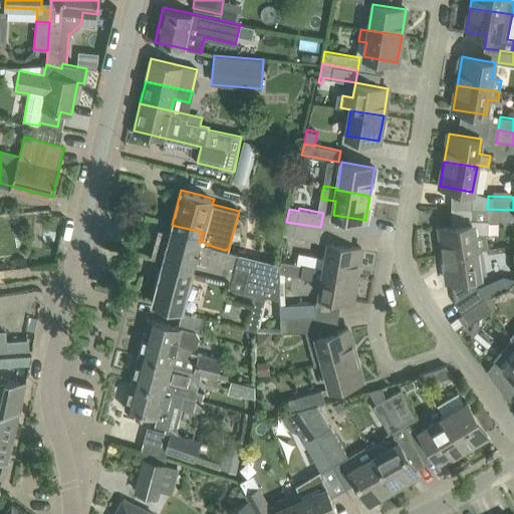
[(513,223),(513,210),(487,209),(486,221),(486,222),(488,222),(513,223)]
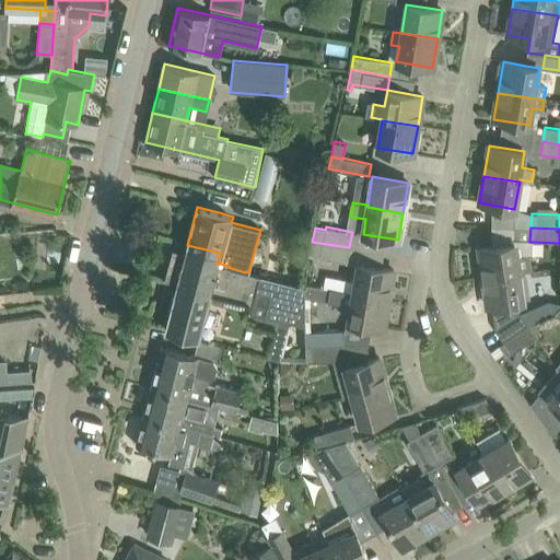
[(513,244),(479,248),(483,279),(518,273),(518,272),(531,270),(528,257),(531,257),(532,242),(529,242),(529,241),(513,240),(513,244)]
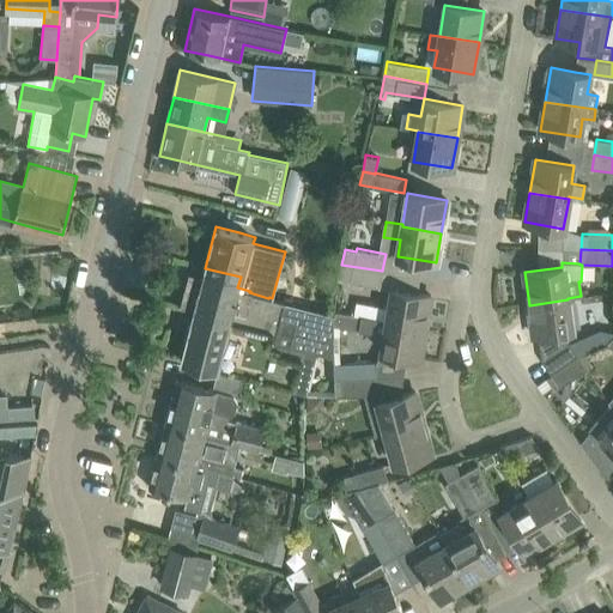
[(380,287),(382,271),(341,265),(339,279),(380,287)]
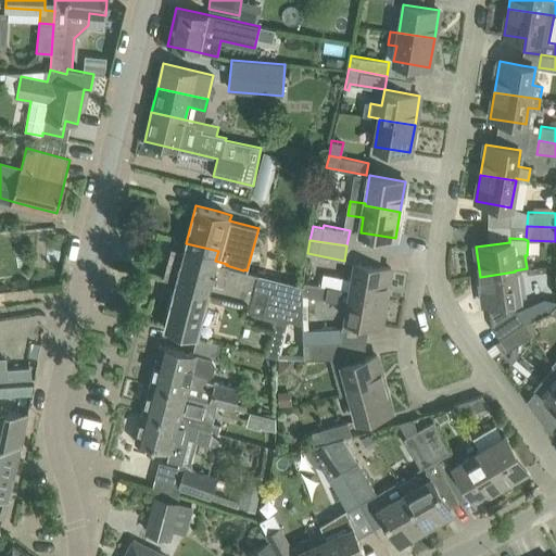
[(247,272),(247,270),(244,269),(243,270),(226,265),(227,264),(215,261),(218,251),(186,243),(176,279),(184,281),(182,285),(250,301),(248,312),(260,315),(261,314),(268,291),(254,288),(257,275),(247,272)]
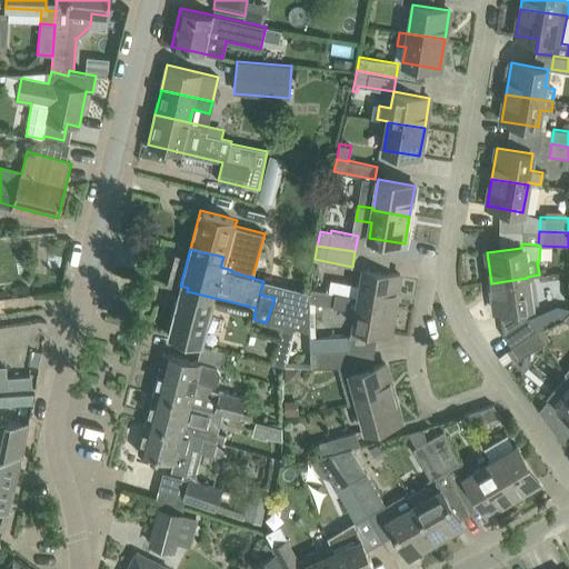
[(349,283),(347,296),(395,305),(400,275),(363,268),(360,286),(349,283)]
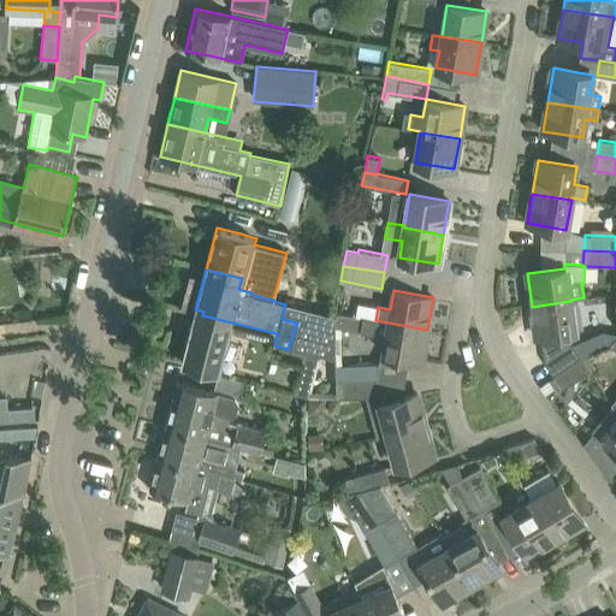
[(603,295),(605,312),(615,311),(615,301),(615,294),(603,295)]
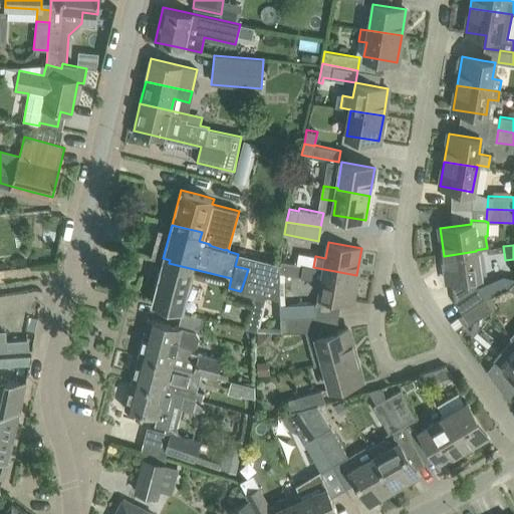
[(476,251),(444,256),(448,281),(480,276),(476,251)]
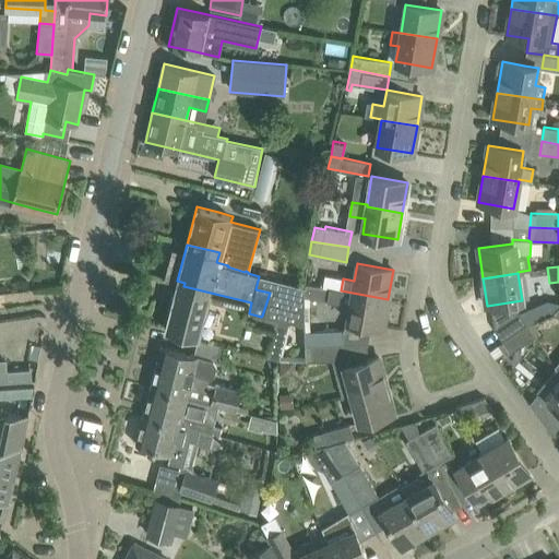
[(304,298),(305,287),(305,285),(272,280),(259,276),(256,289),(270,293),(262,316),(284,320),(305,324),(304,301),(304,298)]
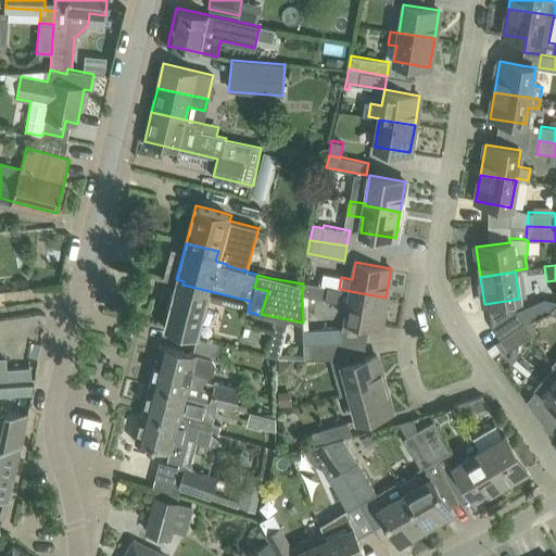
[(274,355),(282,318),(261,314),(260,315),(248,312),(250,301),(182,285),(184,281),(176,279),(164,327),(274,355)]
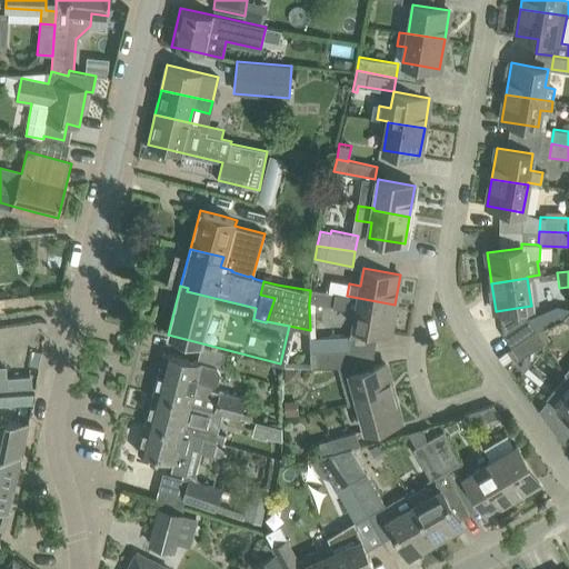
[(332,293),(330,307),(356,311),(353,327),(390,332),(395,305),(347,296),(332,293)]
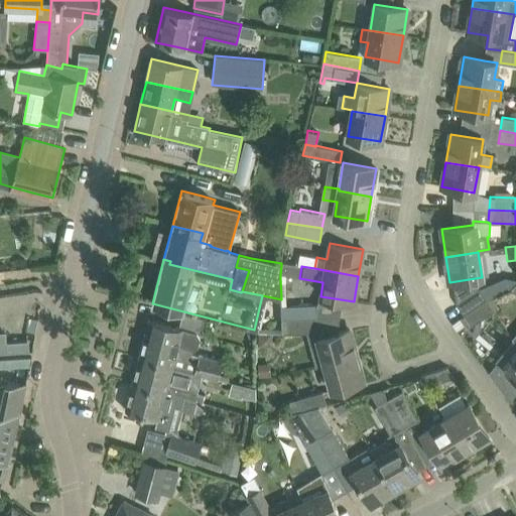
[(491,296),(486,299),(479,289),(457,304),(465,315),(487,300),(492,297),(491,296)]
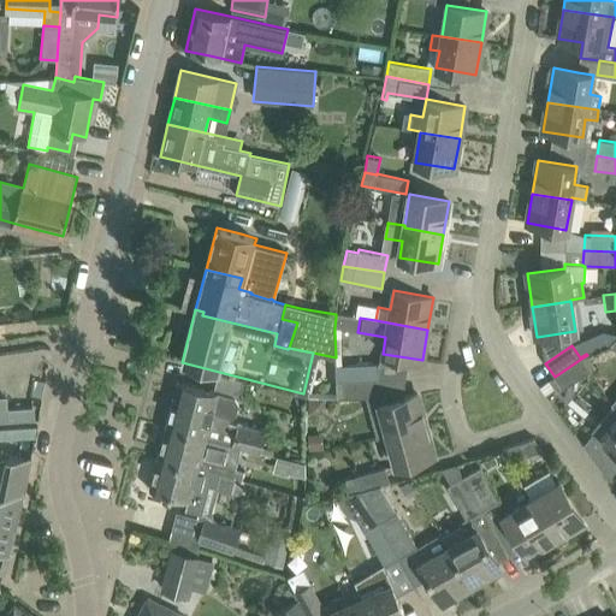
[(581,359),(590,371),(596,367),(587,355),(581,359)]
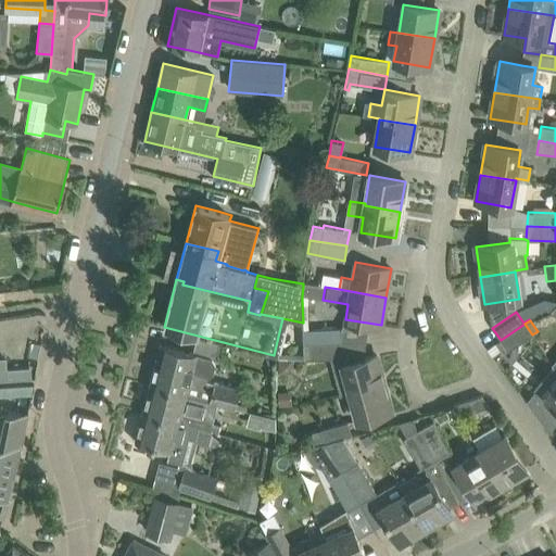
[(508,352),(532,335),(525,324),(501,340),(508,352)]
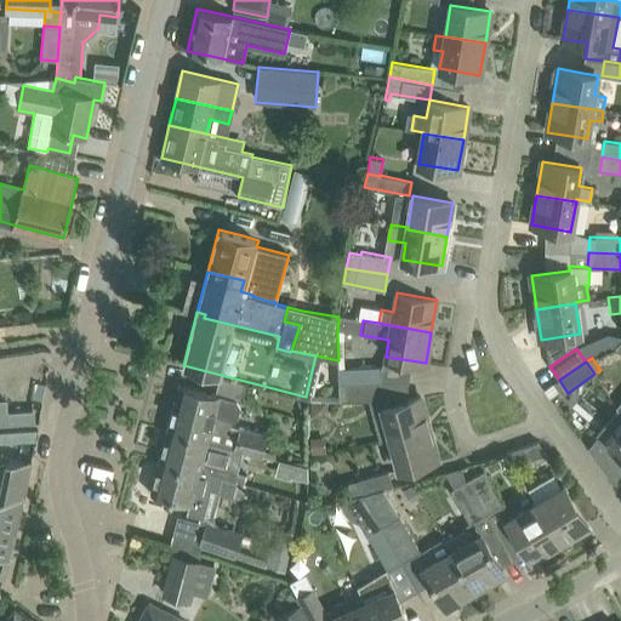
[(345,368),(339,368),(340,385),(381,382),(381,366),(345,368)]
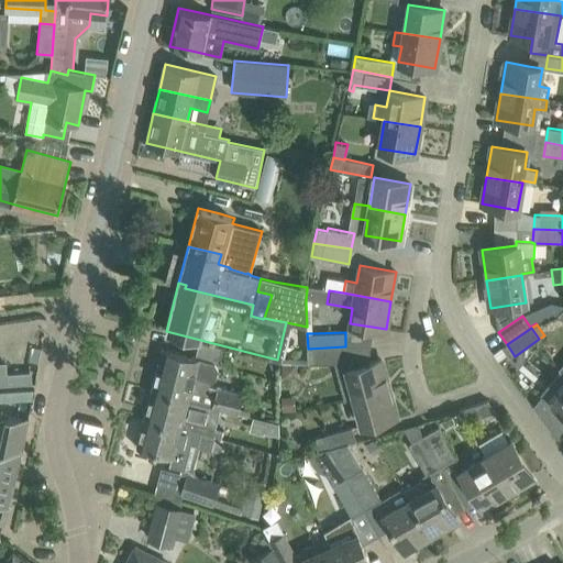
[(216,376),(224,346),(199,340),(196,356),(162,348),(151,390),(220,408),(249,416),(250,411),(240,408),(244,393),(218,386),(217,388),(208,385),(209,382),(216,376)]
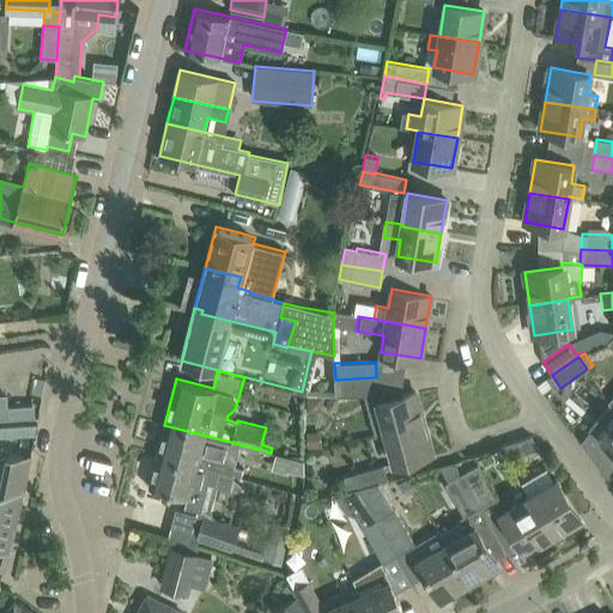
[(335,394),(335,395),(376,393),(376,377),(335,380),(335,394)]
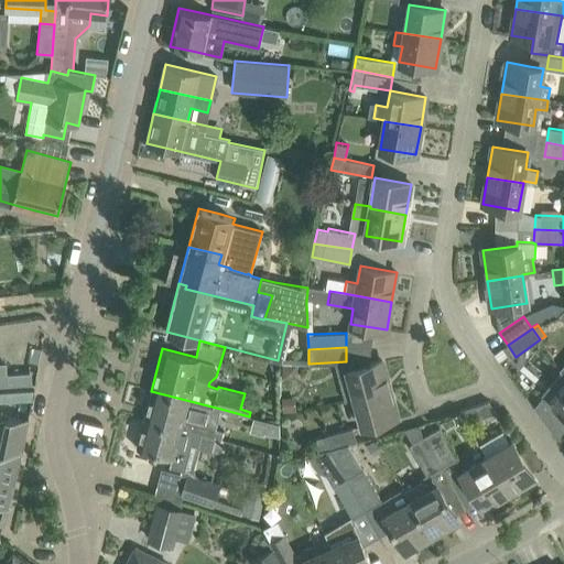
[(355,399),(390,390),(382,360),(338,372),(346,401),(355,398),(355,399)]
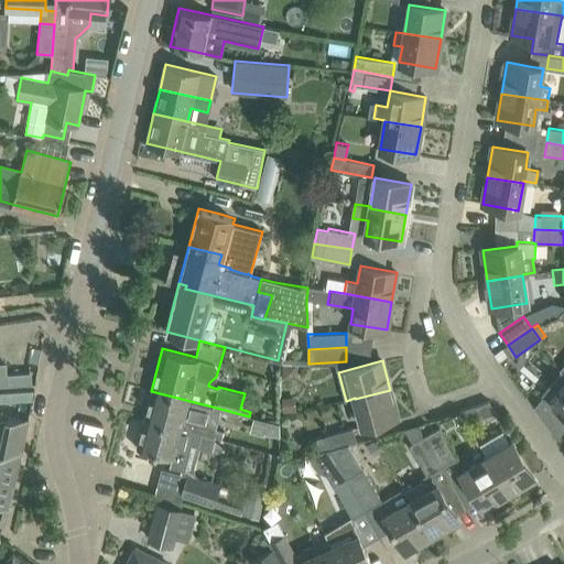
[(563,413),(563,388),(551,403),(563,413)]
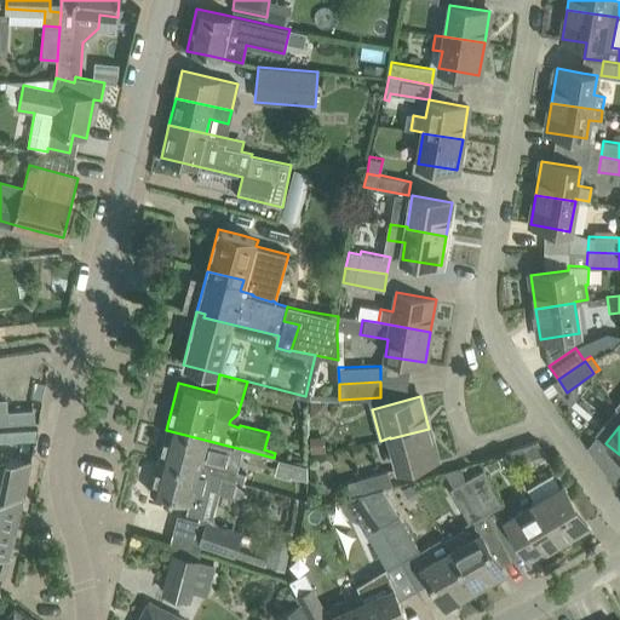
[(429,429),(390,438),(399,469),(437,459),(429,429)]
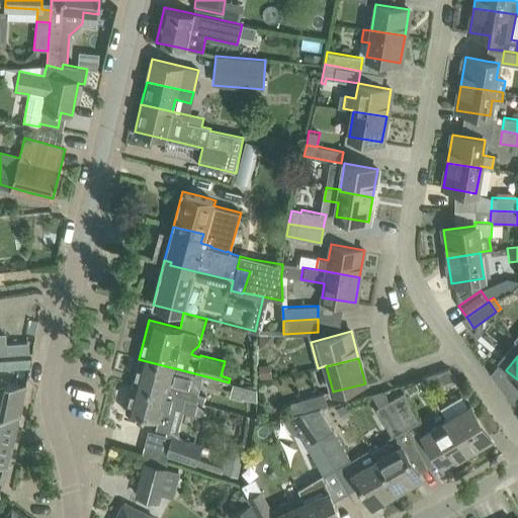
[(197,394),(202,375),(139,359),(132,385),(185,399),(197,402),(205,404),(220,408),(224,397),(205,392),(204,396),(197,394)]
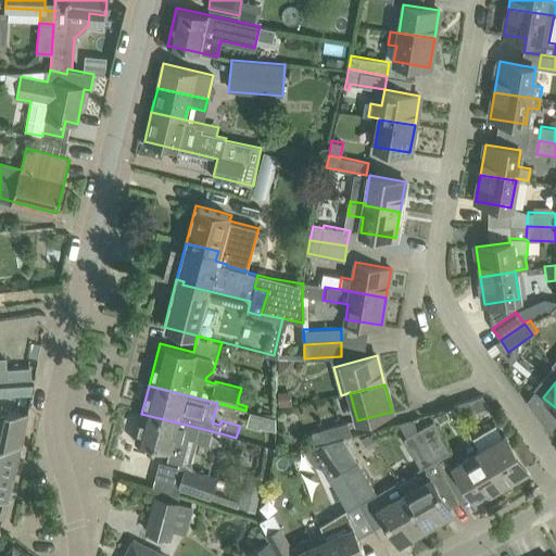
[(291,405),(290,391),(278,392),(279,406),(291,405)]
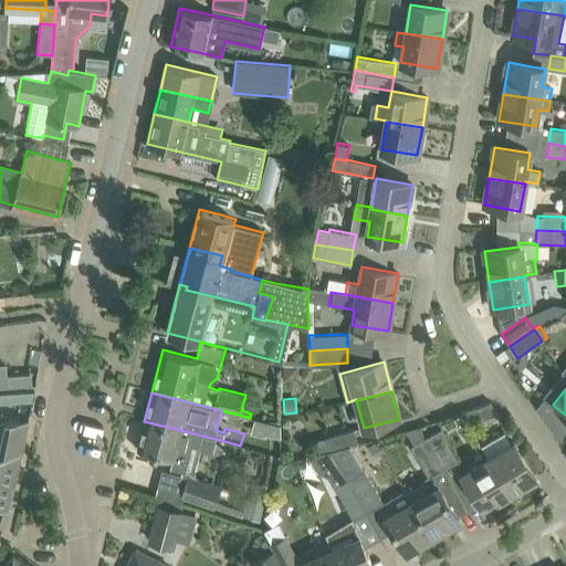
[(461,412),(468,425),(498,413),(490,402),(461,412)]
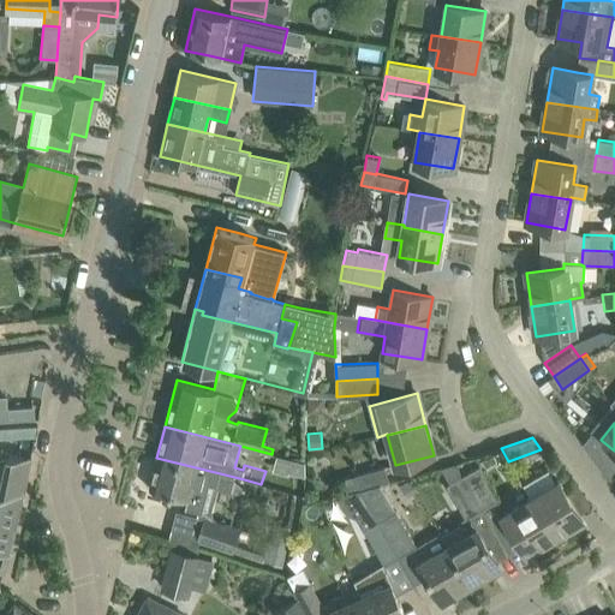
[(0,493),(24,490),(31,455),(0,454),(0,493)]
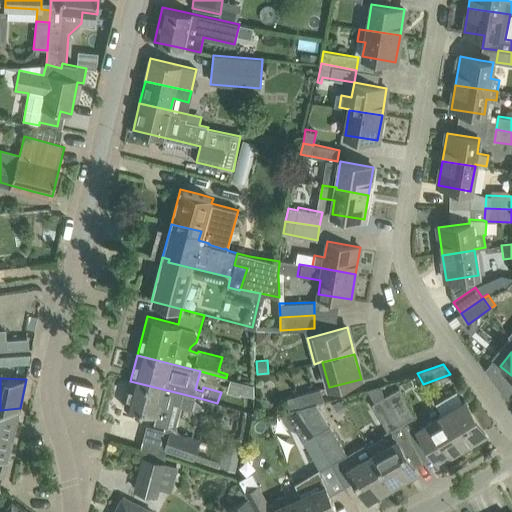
[(130,381),(124,406),(157,415),(154,423),(167,426),(173,405),(179,407),(183,394),(130,381)]
